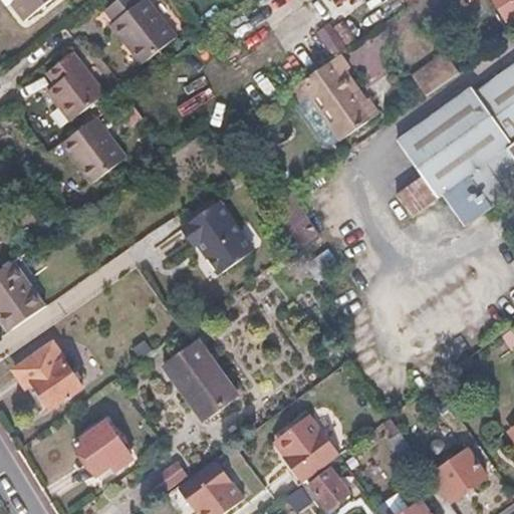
[(12,0),(9,3),(24,22),(51,0),(12,0)]
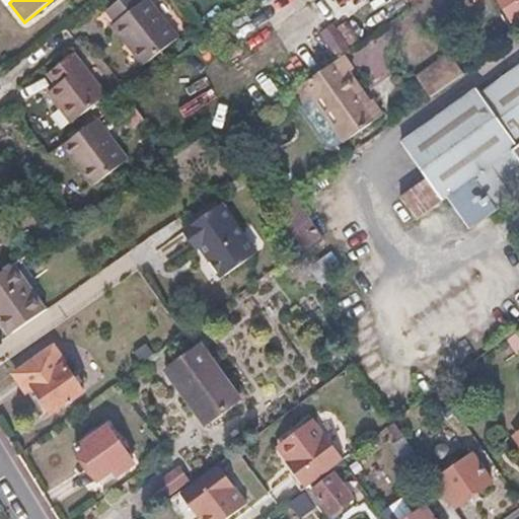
[(113,0),(109,2),(119,15),(114,19),(144,60),(181,31),(158,0),(113,0)]
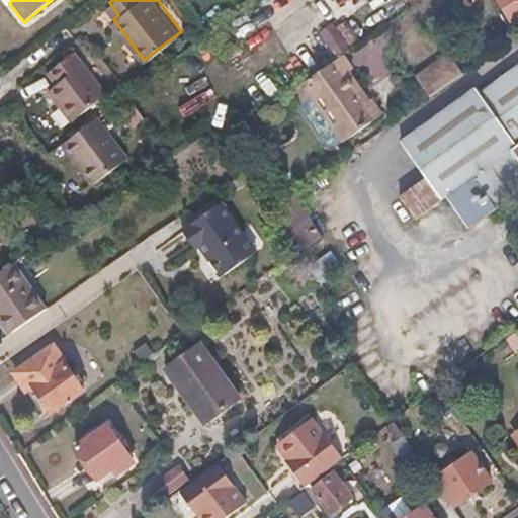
[(517,0),(500,0),(513,21),(517,17),(517,0)]
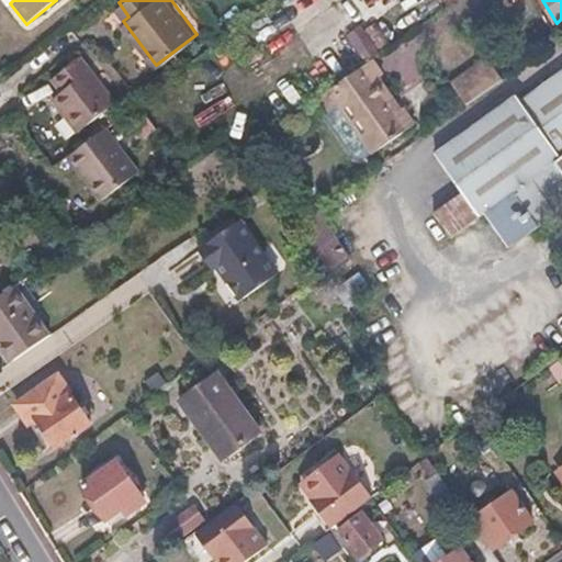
[(85,54),(55,77),(65,90),(56,98),(80,130),(119,100),(85,54)]
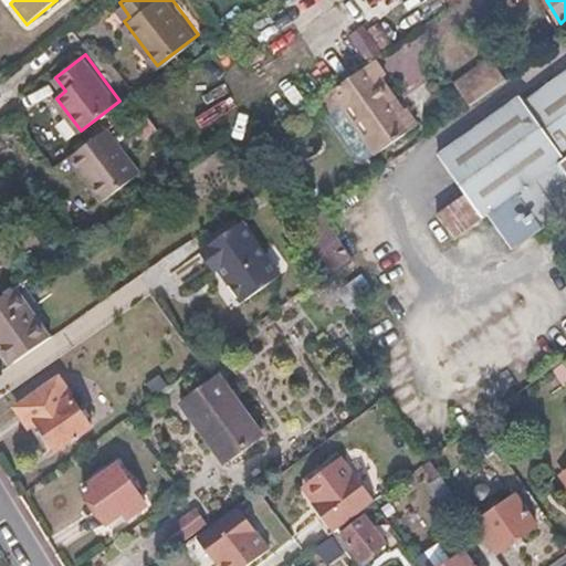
[(473,105),(509,81),(492,59),(457,83),(473,105)]
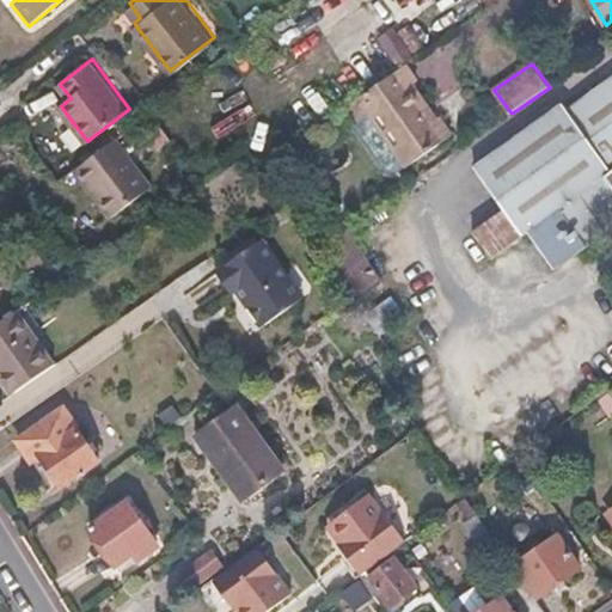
[(368,116),(405,167),(407,169),(451,136),(403,67),(347,108),(359,123),(368,116)]
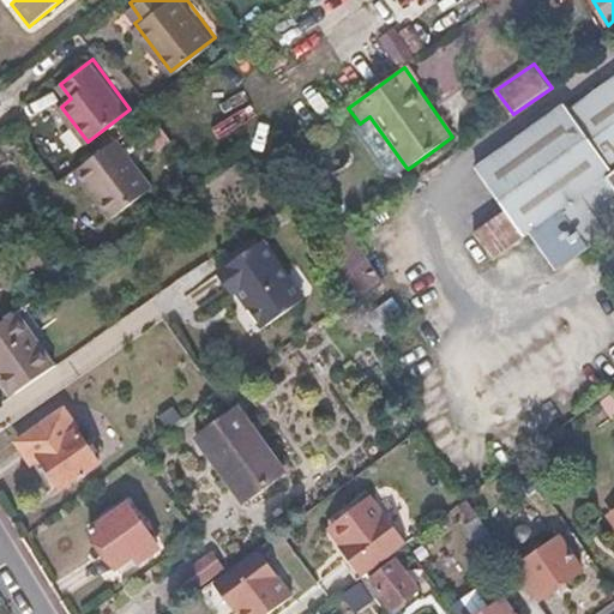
[(492,260),(560,210),(613,170),(613,78),(569,109),(564,104),(474,169),(505,212),(474,235),(492,260)]
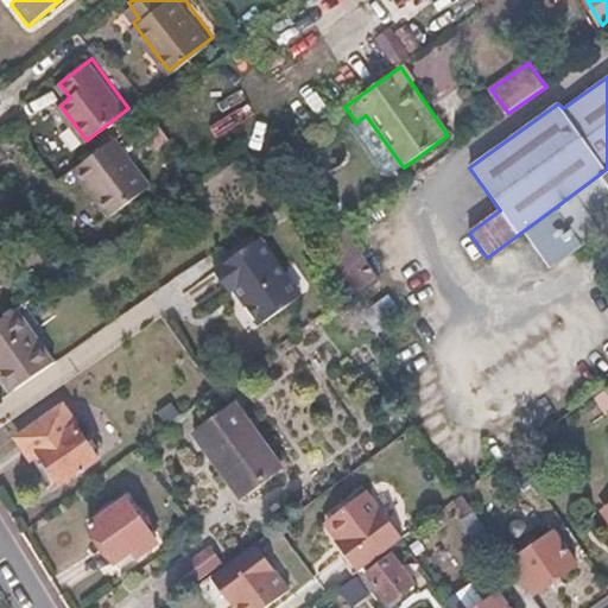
[(394,171),(403,166),(366,115),(356,122),(350,126),(380,169),(388,172),(394,171)]
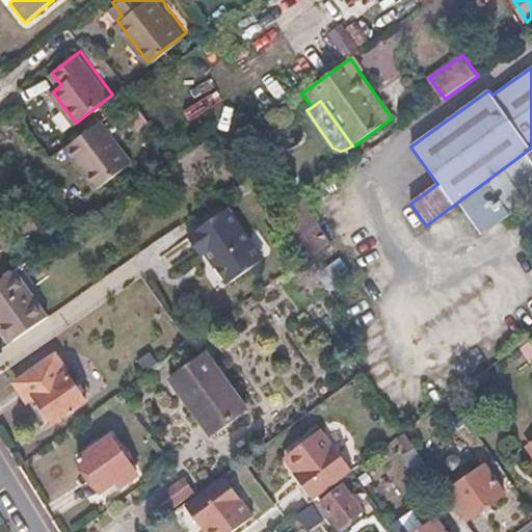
[(100,118),(64,145),(96,188),(132,160),(100,118)]
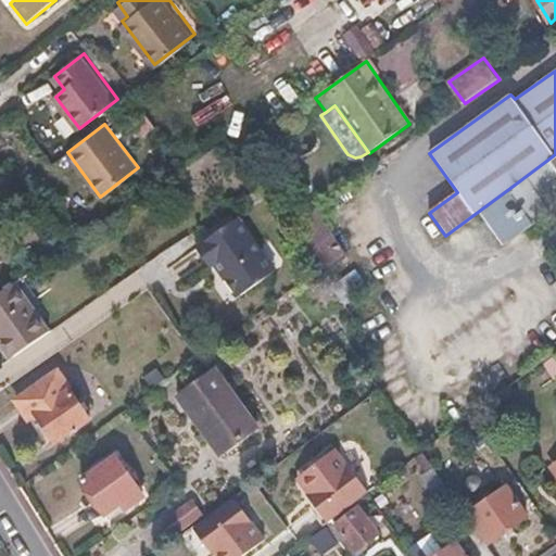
[(555,154),(507,190),(532,225),(551,211),(540,193),(555,181),(555,154)]
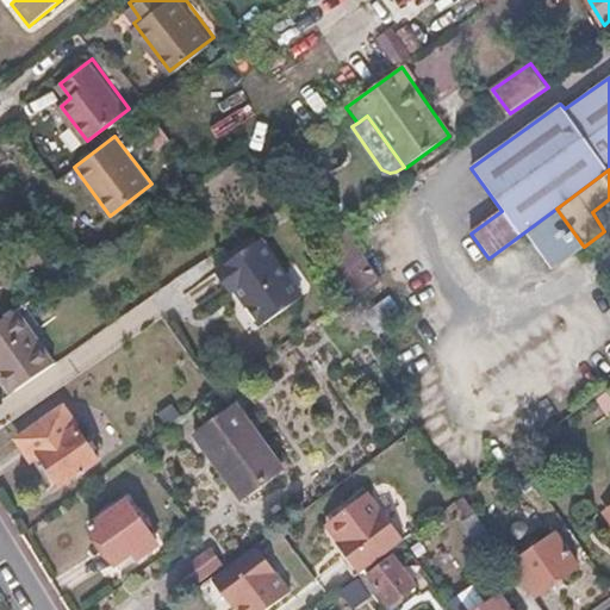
[(348,226),(313,250),(346,299),(348,303),(383,281),(348,226)]
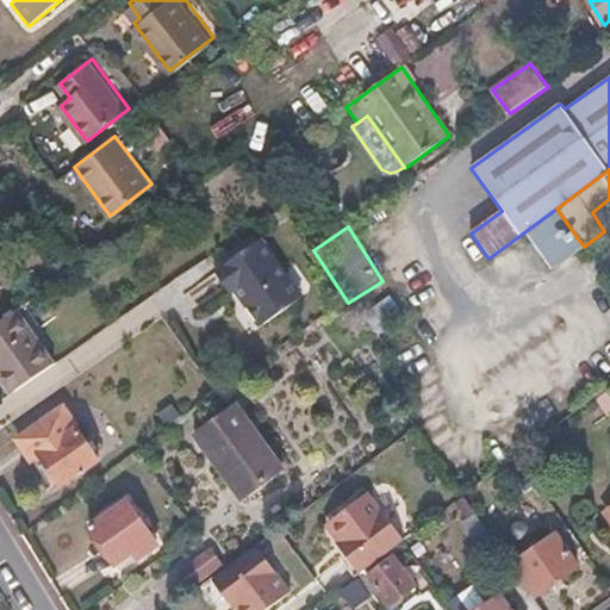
[(243,293),(282,266),(263,237),(215,272),(229,291),(237,285),(243,293)]
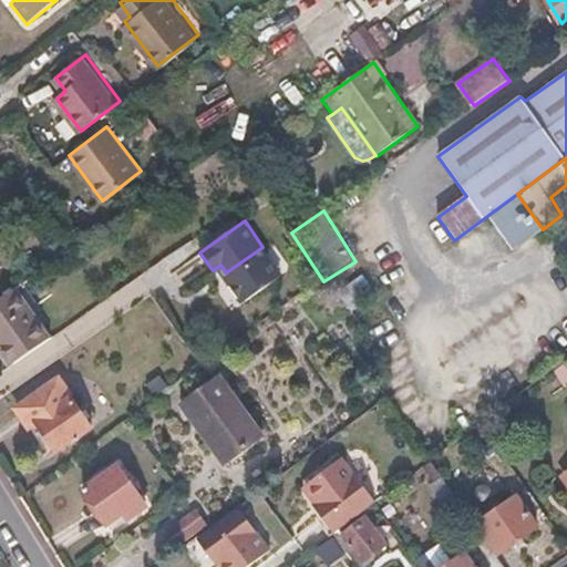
[(263,247),(226,272),(230,277),(229,282),(236,294),(243,295),(279,269),(263,247)]
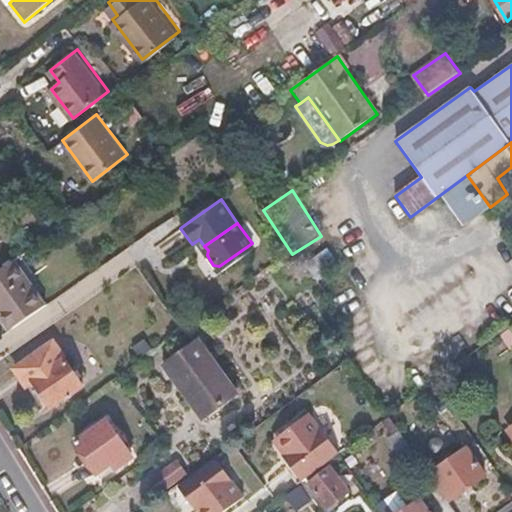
[(0,307),(13,327),(47,303),(16,258),(0,269),(0,307)]
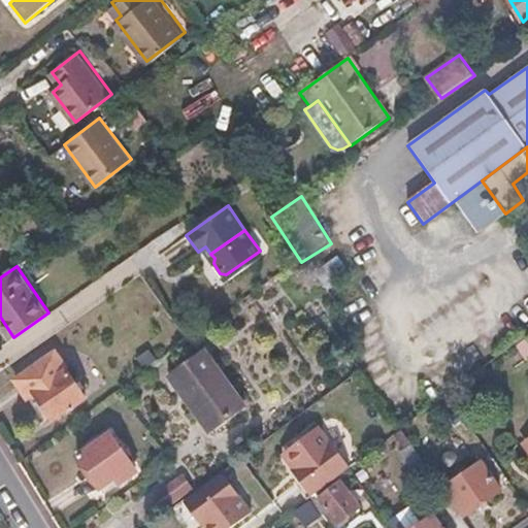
[(527,349),(527,333),(527,334),(524,337),(518,341),(525,351),(527,349)]
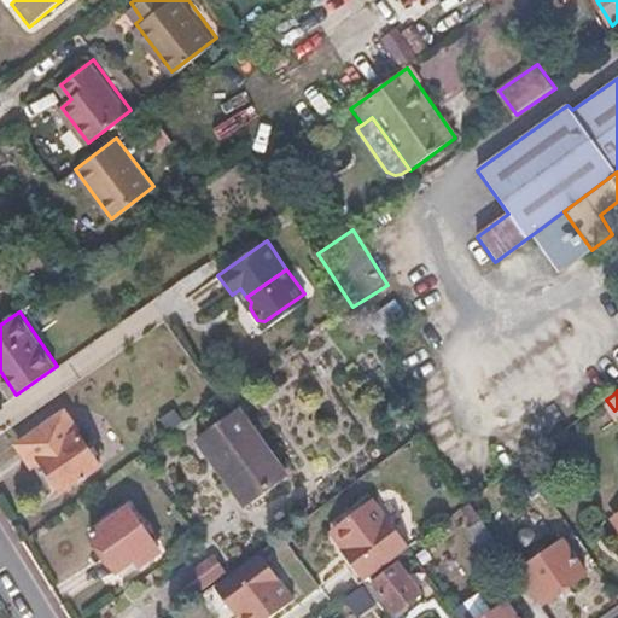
[(197,439),(221,472),(262,441),(239,409),(197,439)]
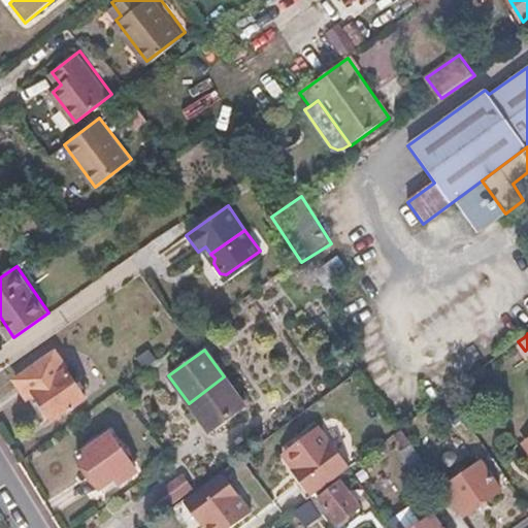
[(14,380),(20,388),(59,360),(55,354),(14,380)]
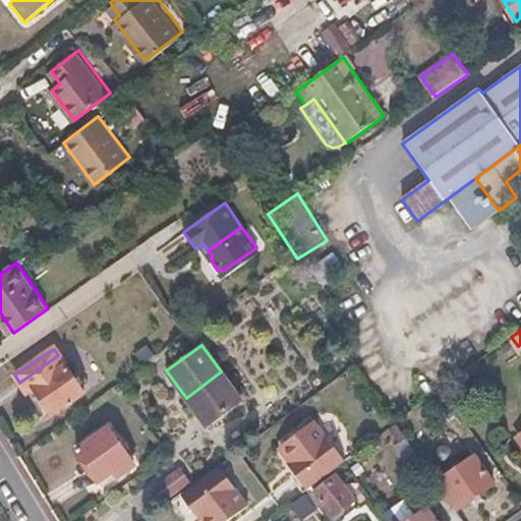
[(58,355),(19,383),(25,392),(34,386),(52,414),(83,394),(58,355)]
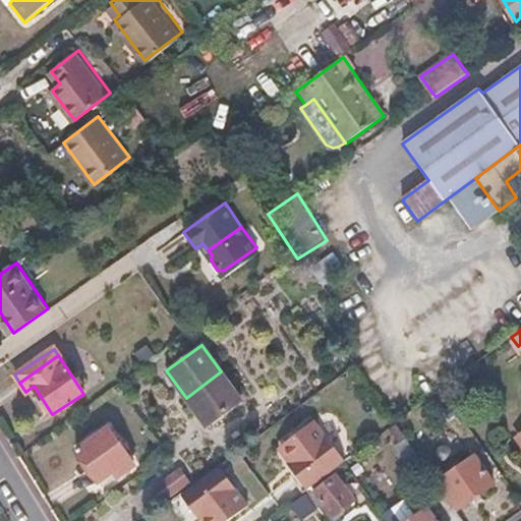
[(221,371),(186,398),(206,425),(241,400),(221,371)]
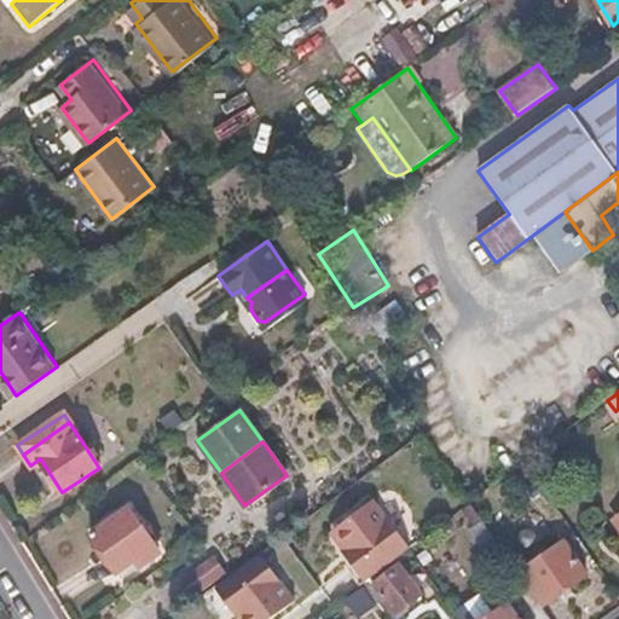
[(366,582),(409,549),(372,501),(334,530),(354,556),(350,560),(366,582)]
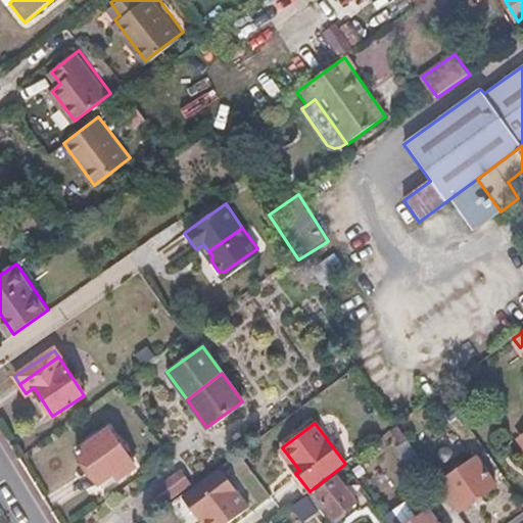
[(110,475),(114,481),(135,468),(109,430),(77,452),(98,483),(110,475)]
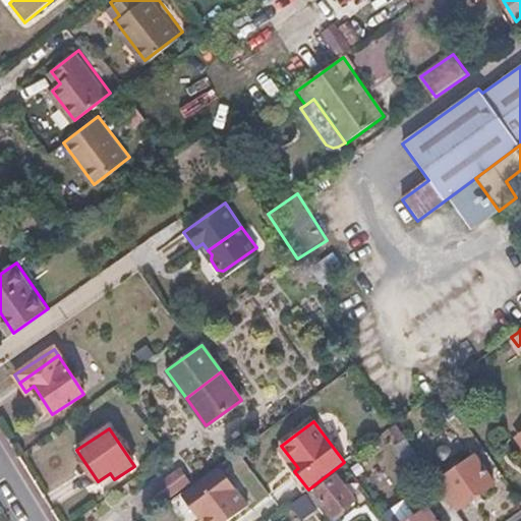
[(217,440),(224,451),(236,443),(230,431),(217,440)]
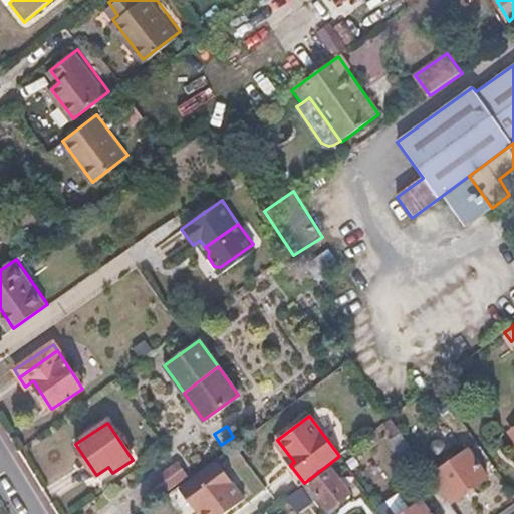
[(401,433),(389,441),(404,462),(415,454),(401,433)]
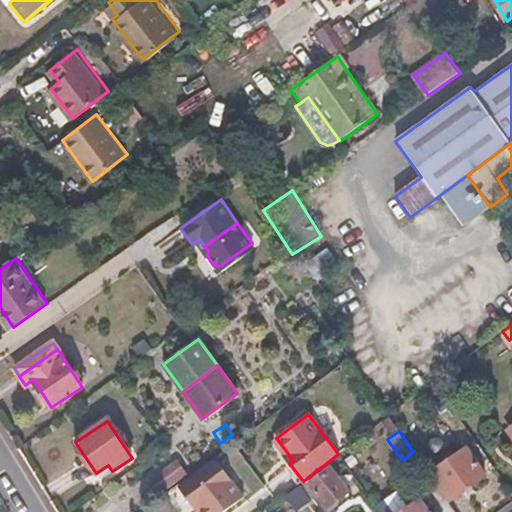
[(272,441),(289,463),(293,460),(276,438),(272,441)]
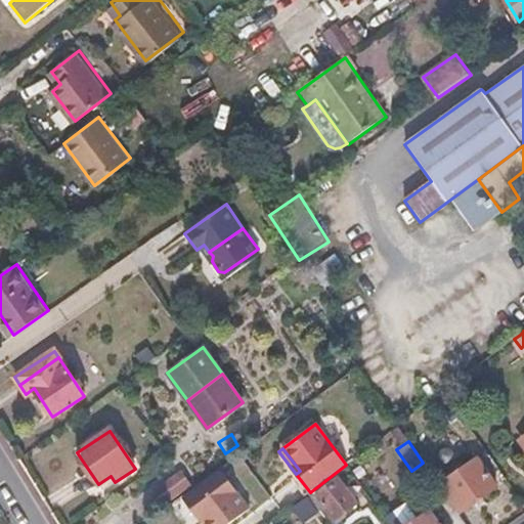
[(442,485),(462,512),(496,486),(477,460),(442,485)]
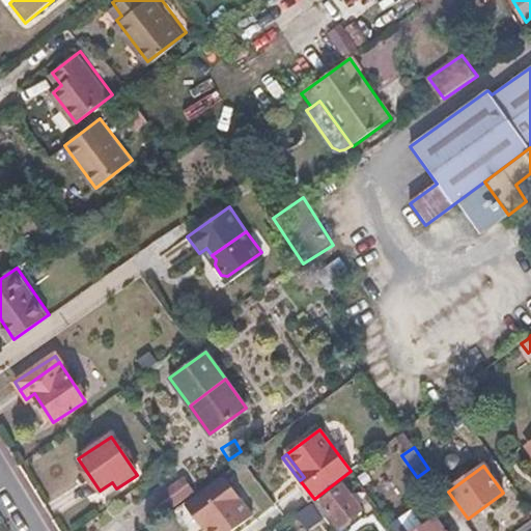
[(201,515),(206,523),(212,530),(229,530),(253,514),(224,475),(185,503),(196,519),(201,515)]
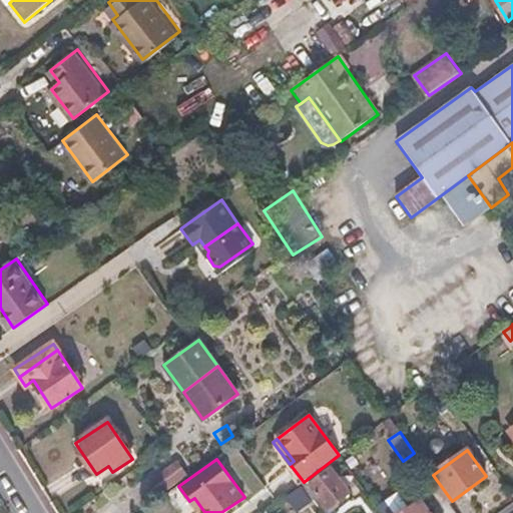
[(167,493),(184,481),(173,466),(156,478),(167,493)]
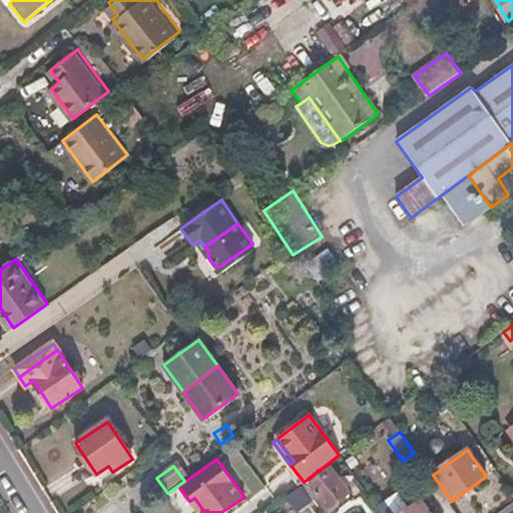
[(308,485),(326,510),(350,493),(331,468),(308,485)]
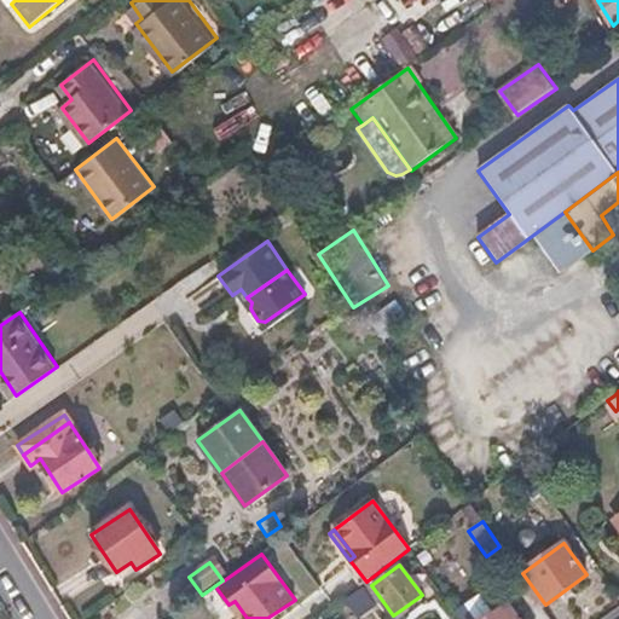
[(464,618),(485,618),(505,605),(499,595),(464,618)]
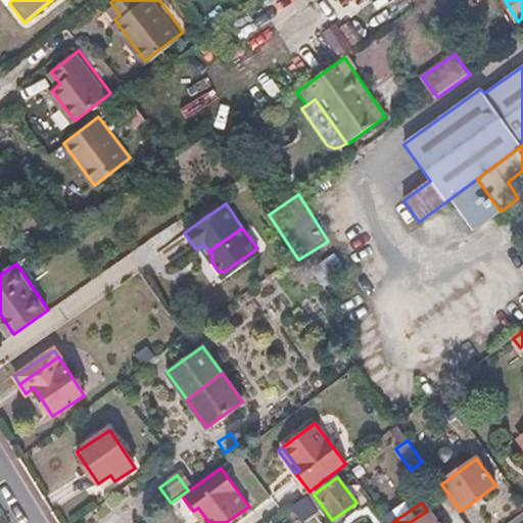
[(198,519),(203,515),(198,508),(193,511),(198,519)]
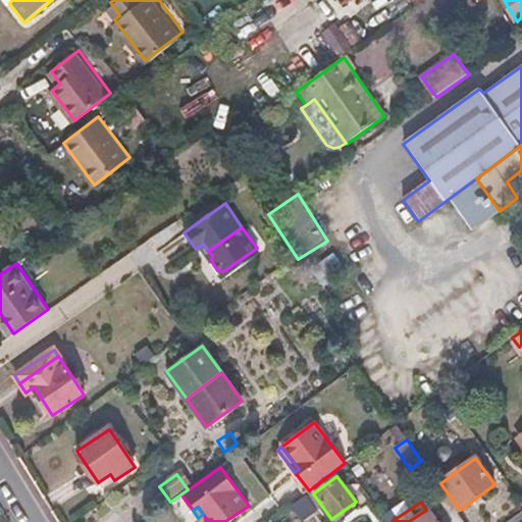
[(409,521),(436,521),(427,510),(426,510),(409,521)]
